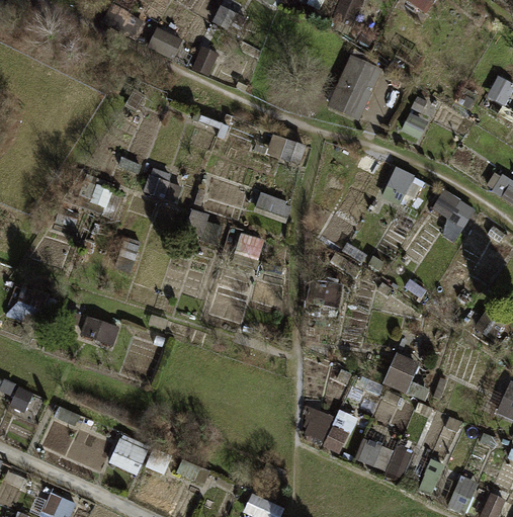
[(300,0),(319,8),(322,0),(300,0)]
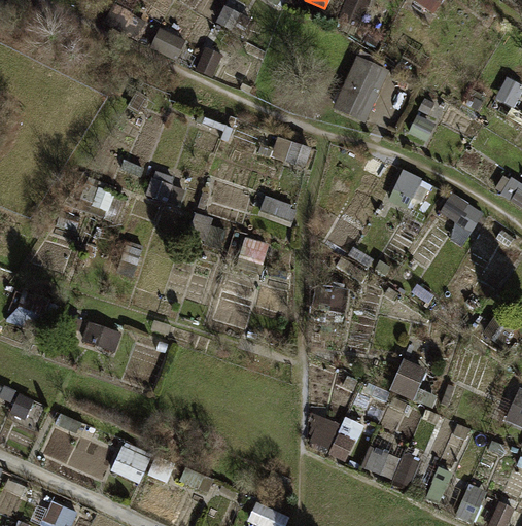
[(410,0),(435,14),(442,0),(410,0)]
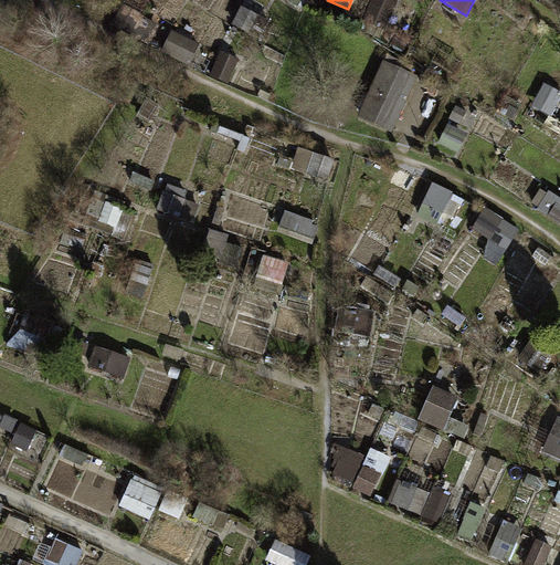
[(397,131),(412,70),(377,61),(360,122),(397,131)]
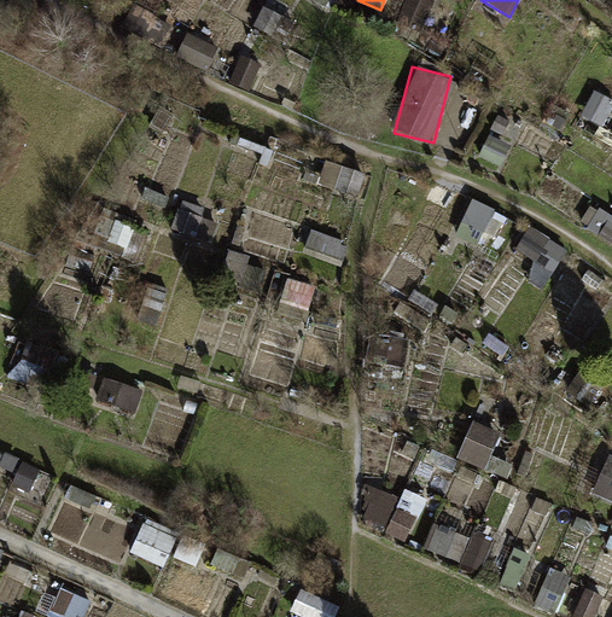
[(325,164),(320,184),(349,191),(354,172),(325,164)]
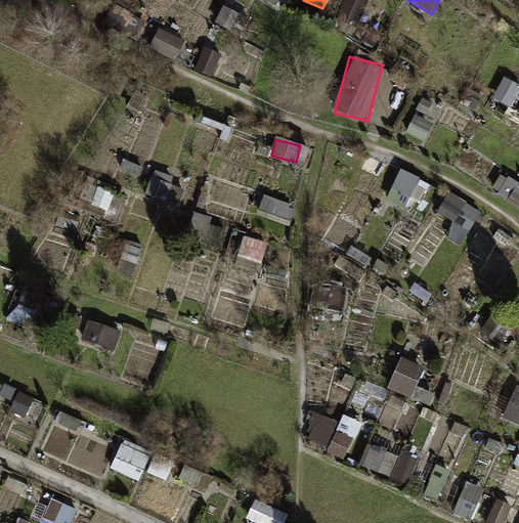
[(409,212),(427,183),(400,167),(383,197),(409,212)]
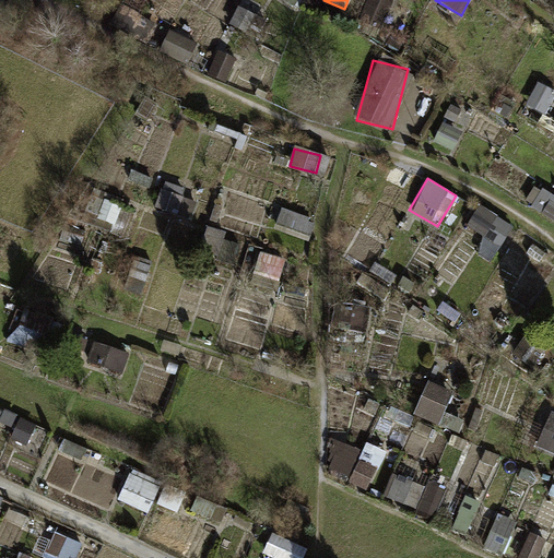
[(160,189),(155,208),(186,215),(190,197),(160,189)]
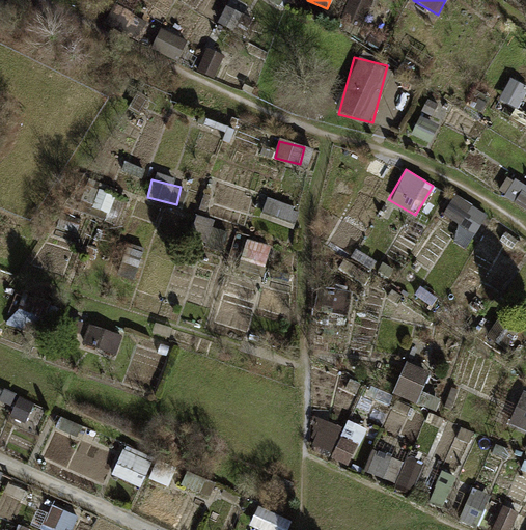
[(503,195),(525,210),(525,188),(513,179),(503,195)]
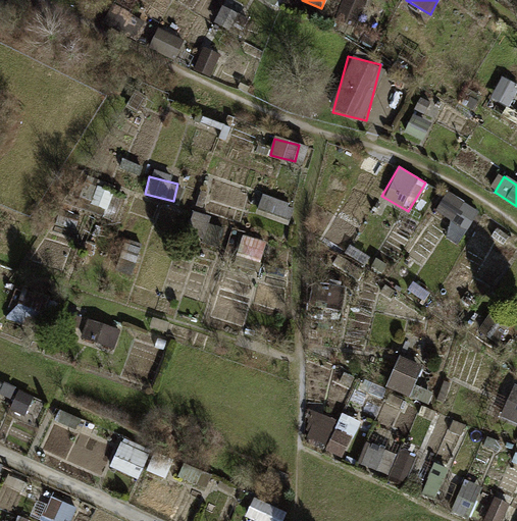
[(434,210),(465,230),(478,211),(448,190),(434,210)]
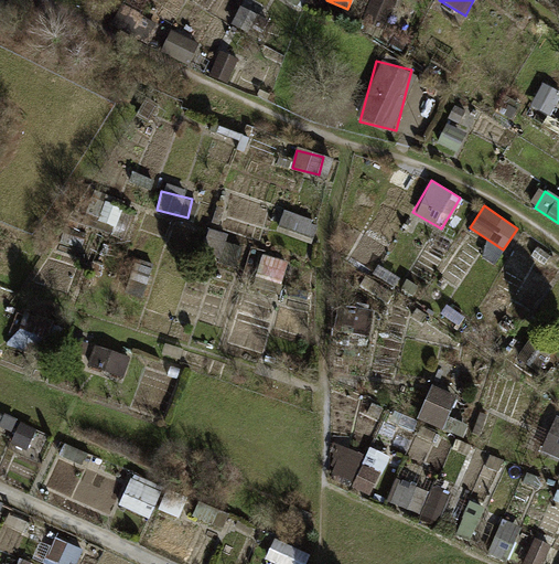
[(280,277),(283,261),(261,256),(258,274),(280,277)]
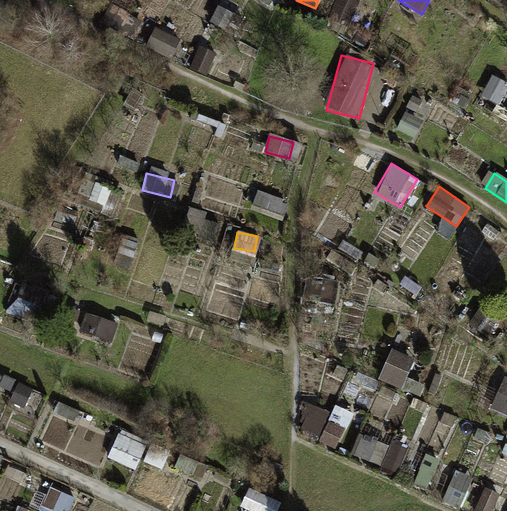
[(390,349),(378,378),(402,388),(414,358),(390,349)]
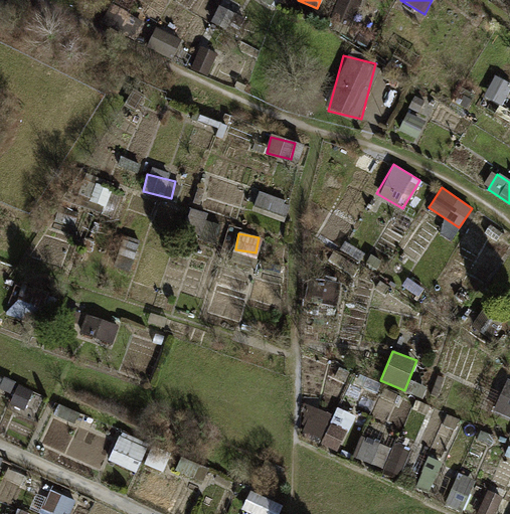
[(509,416),(509,380),(505,379),(495,411),(509,416)]
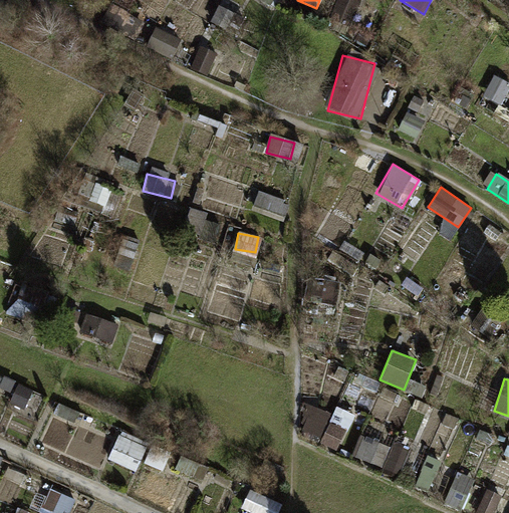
[(336,447),(349,418),(312,402),(299,431),(336,447)]
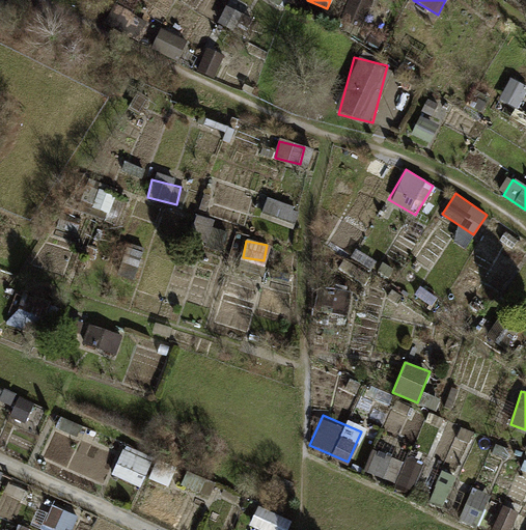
[(111,474),(140,486),(150,462),(122,449),(111,474)]
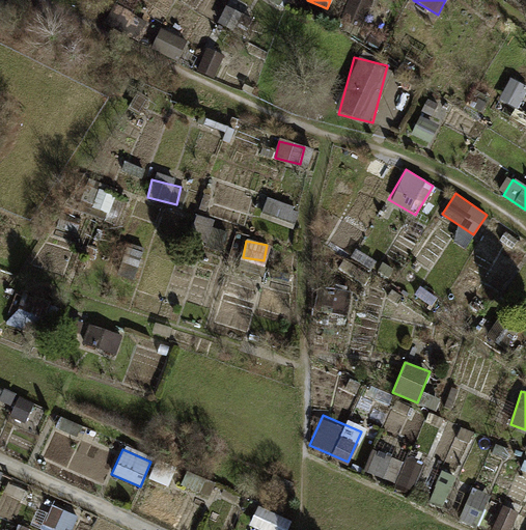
[(257,505),(248,525),(259,529),(286,529),(292,521),(257,505)]
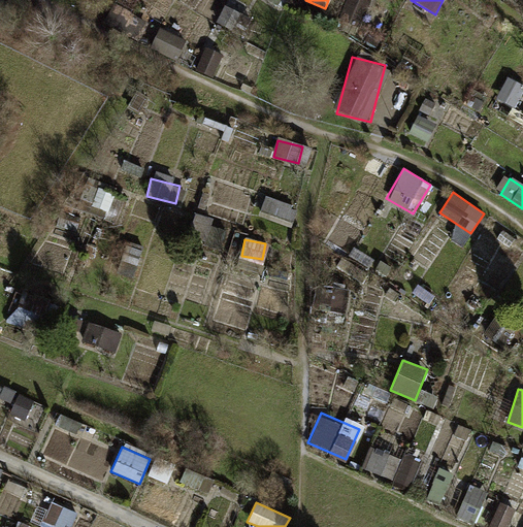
[(47,508),(44,526),(68,526),(71,513),(47,508)]
